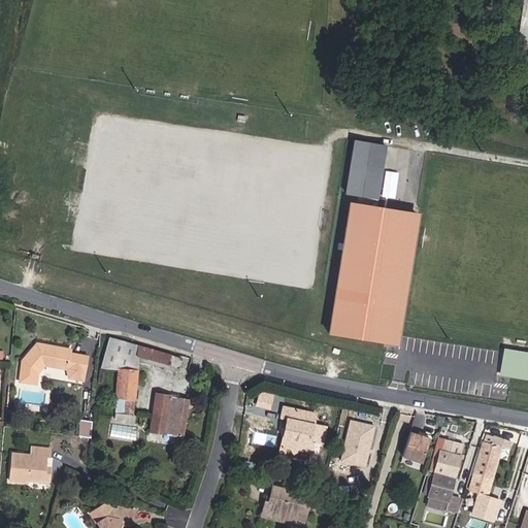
[(527,0),(520,0),(514,42),(527,43),(527,0)]
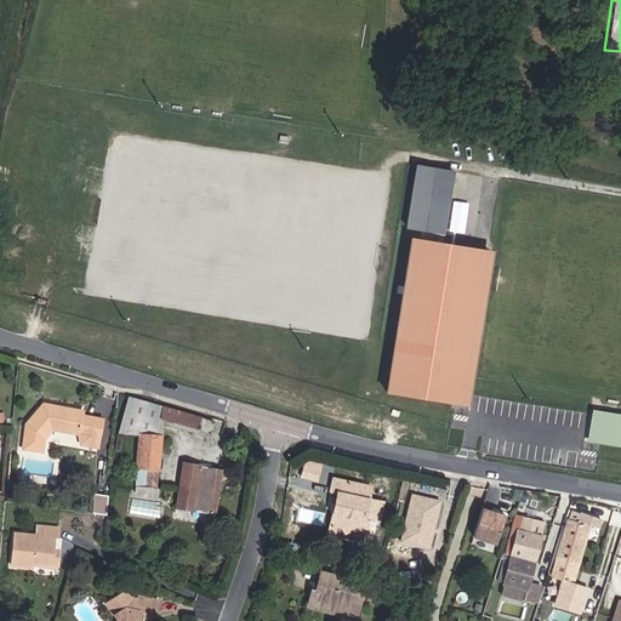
[(469,408),(494,250),(446,243),(456,170),(420,165),(411,226),(426,227),(423,239),(416,239),(392,396),(469,408)]
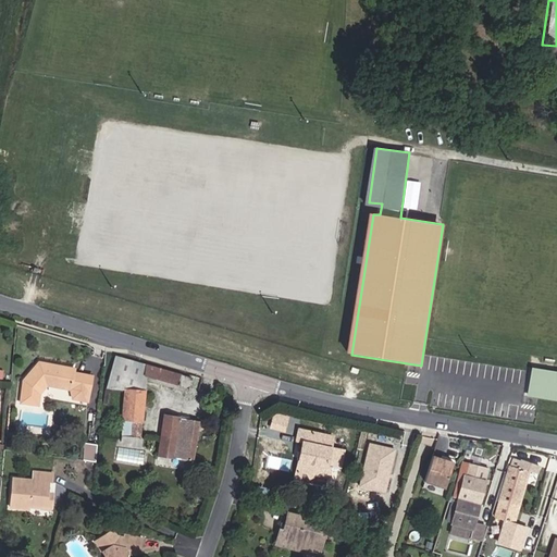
[(177,386),(181,374),(115,357),(107,387),(124,390),(121,435),(140,437),(146,378),(177,386)]
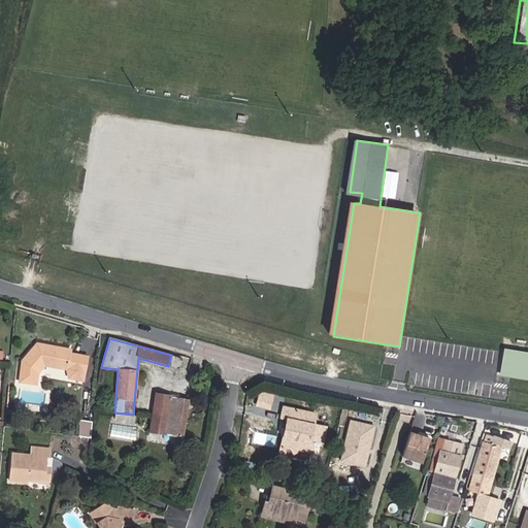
[(44,364),(66,369),(84,372),(87,356),(70,353),(70,350),(37,343),(23,360),(19,380),(35,383),(37,372),(44,364)]
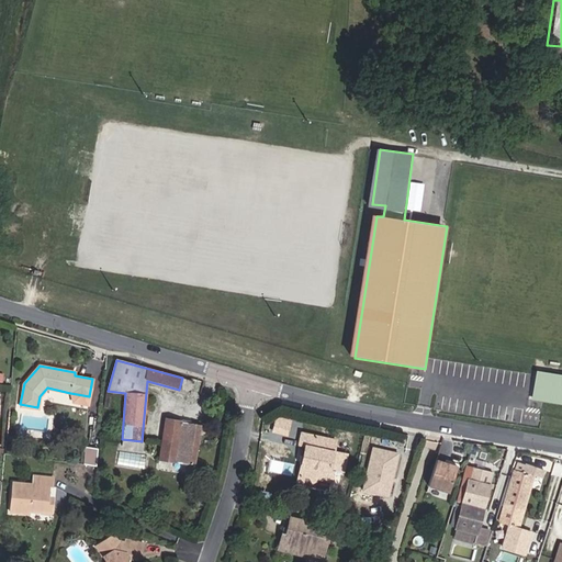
[(561,401),(561,372),(538,369),(534,396),(561,401)]
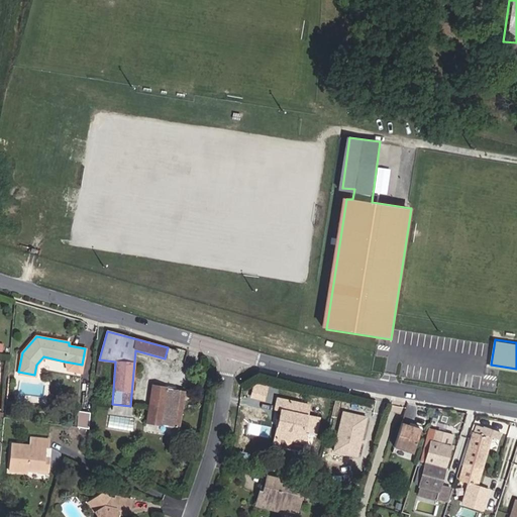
[(67,370),(80,373),(82,365),(65,362),(67,370)]
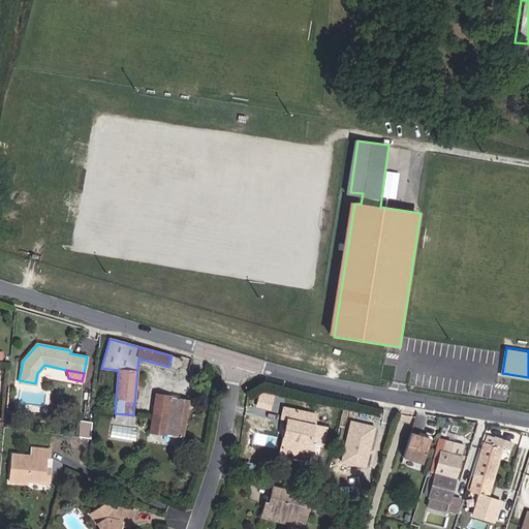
[(261,392),(257,404),(270,408),(274,397),(261,392)]
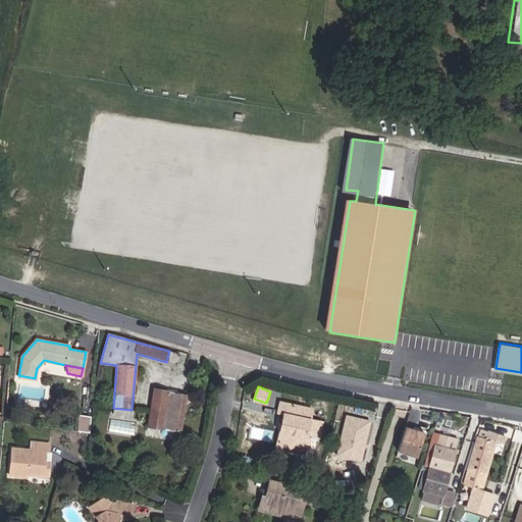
[(148,426),(163,428),(168,392),(153,389),(148,426)]
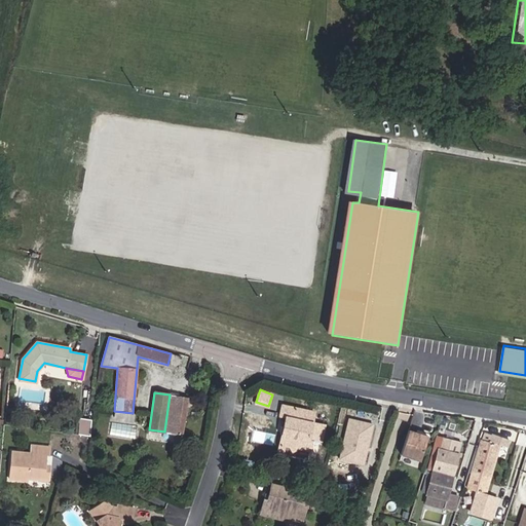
[(182,435),(188,398),(170,395),(164,431),(182,435)]
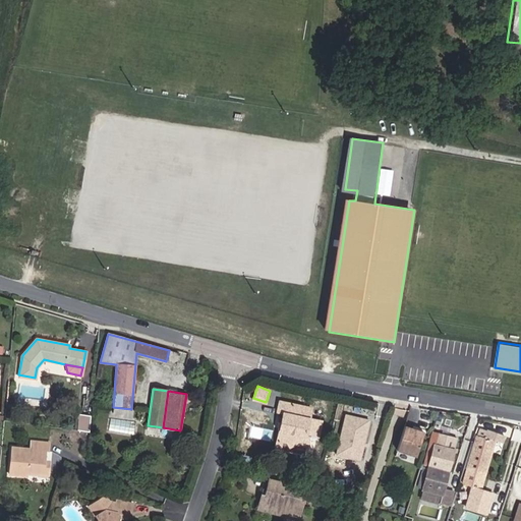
[(278,410),(283,411),(277,440),(282,441),(287,442),(295,444),(307,447),(309,436),(317,438),(321,421),(308,419),(311,408),(308,407),(280,401),(278,410)]
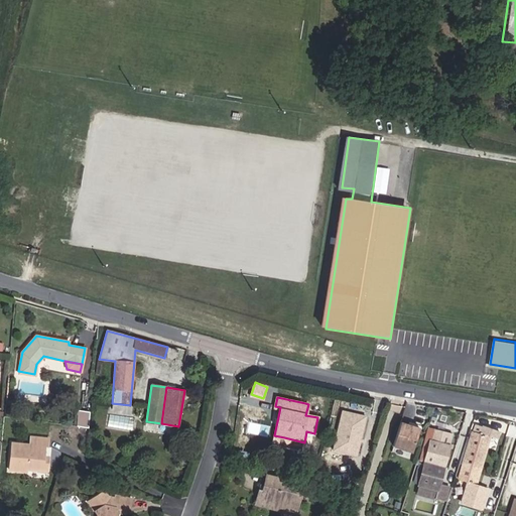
[(333,449),(358,456),(367,414),(342,408),(333,449)]
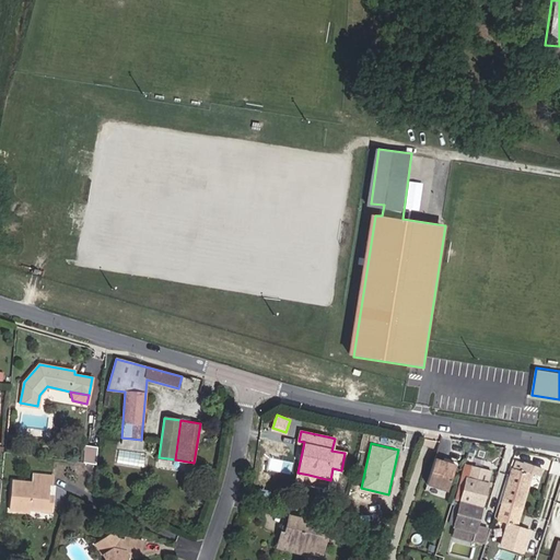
[(118,463),(144,466),(146,453),(119,450),(118,463)]
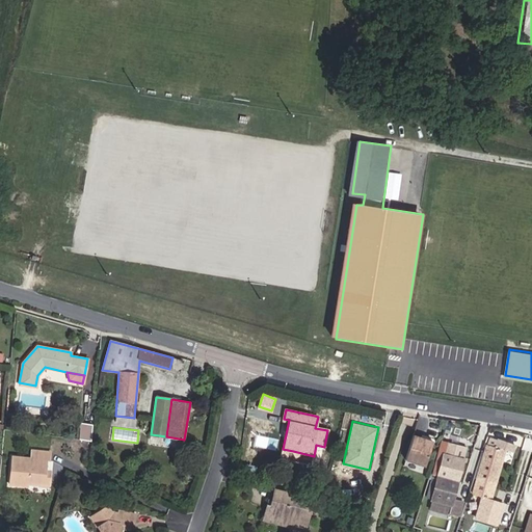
[(405,460),(425,467),(433,443),(427,441),(427,442),(422,440),(422,439),(414,436),(405,460)]
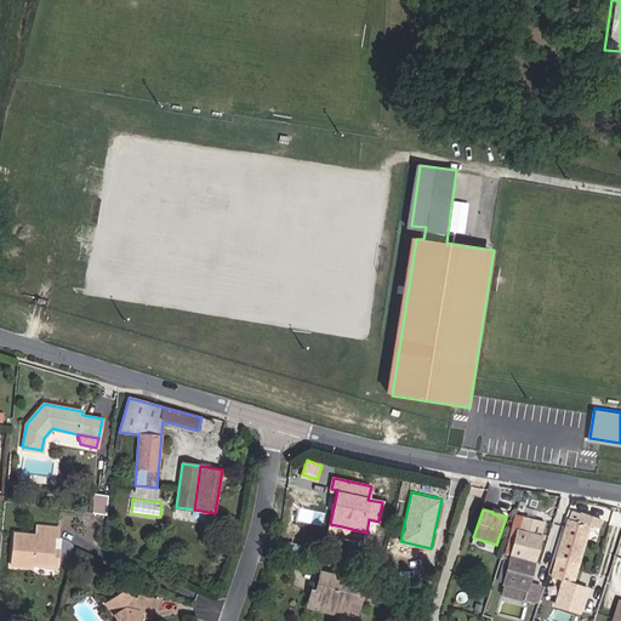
[(598,529),(600,520),(581,514),(577,524),(569,522),(552,579),(563,581),(556,607),(580,613),(587,590),(571,585),(588,527),(598,529)]
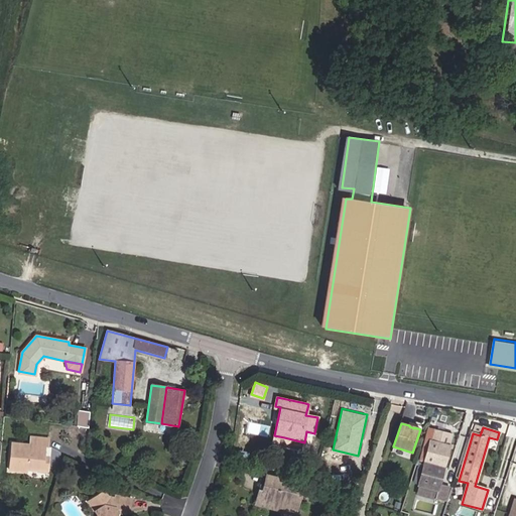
[(443,467),(452,434),(433,429),(432,431),(427,430),(419,460),(424,461),(424,462),(443,467)]
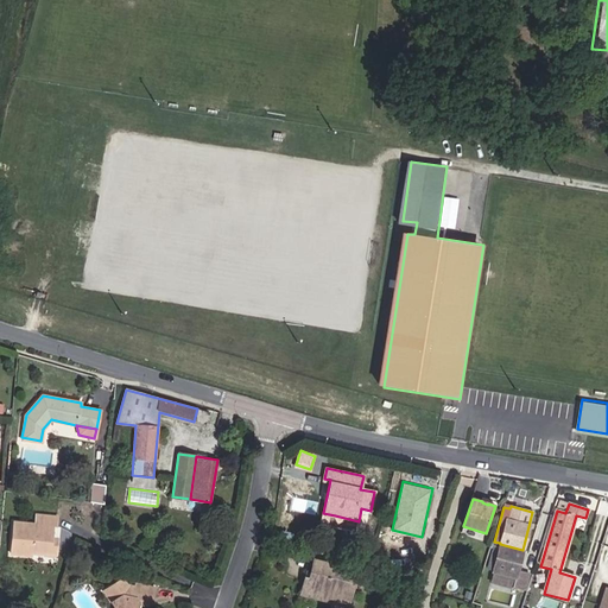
[(57,540),(52,540),(52,537),(54,526),(56,526),(57,517),(37,514),(35,525),(14,523),(11,553),(32,556),(32,552),(55,555),(57,540)]
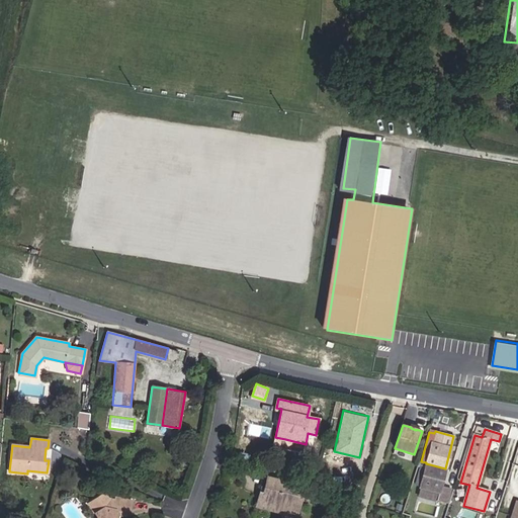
[(421,461),(414,485),(420,487),(426,463),(426,462),(421,461)]
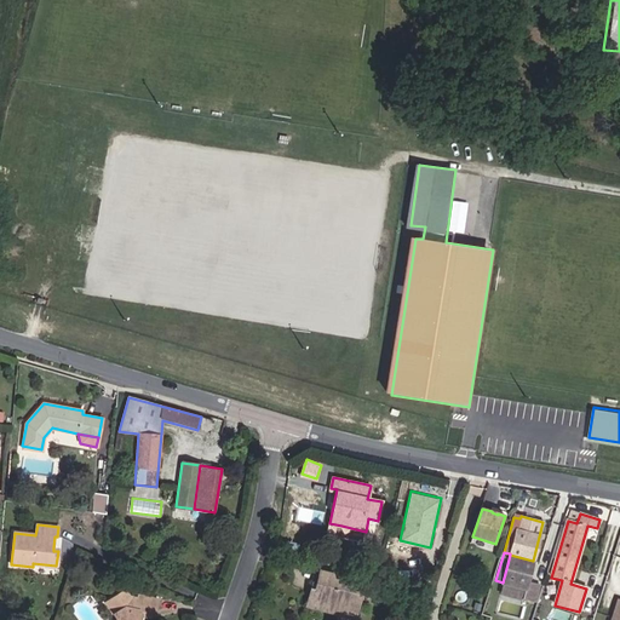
[(539,584),(527,581),(533,561),(510,555),(503,583),(524,589),(522,598),(534,602),(539,584)]
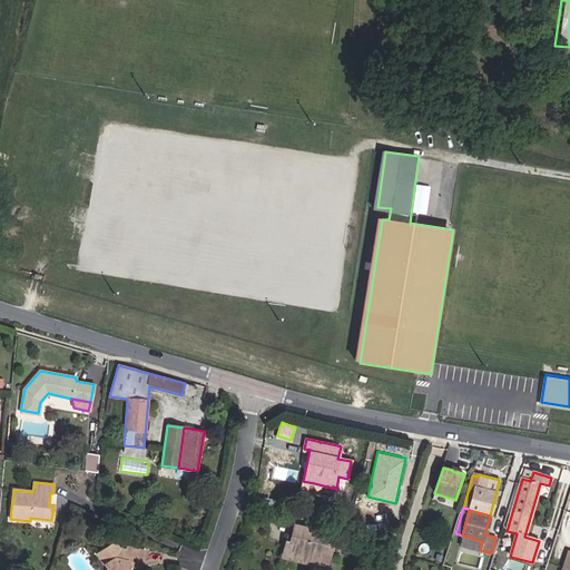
[(294,524),(293,529),(291,537),(294,538),(292,543),(288,542),(286,541),(282,556),(310,563),(312,556),(327,560),(333,540),(315,536),(316,530),(294,524)]
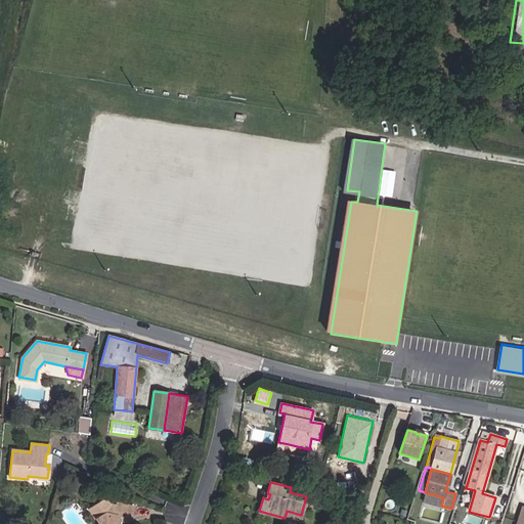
[(423,500),(441,506),(443,497),(425,492),(423,500)]
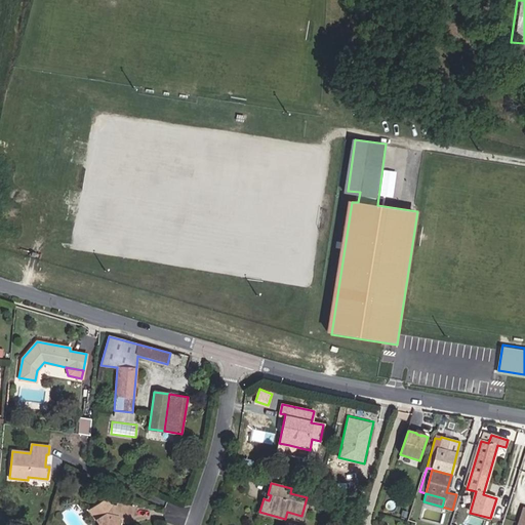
[(118,519),(119,515),(131,518),(133,508),(117,503),(116,507),(108,505),(106,499),(106,500),(89,510),(97,524),(117,524),(119,522),(119,520),(118,519)]
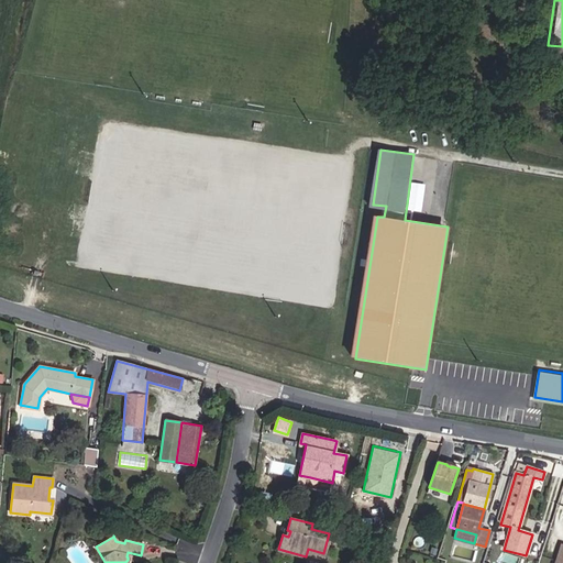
[(306,556),(321,561),(323,553),(308,549),(306,556)]
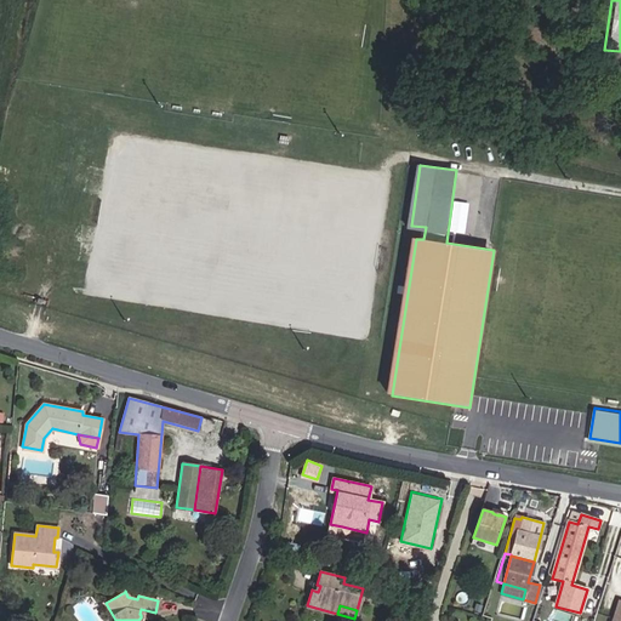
[(141,617),(153,620),(155,613),(141,609),(140,614),(141,615),(141,617)]
